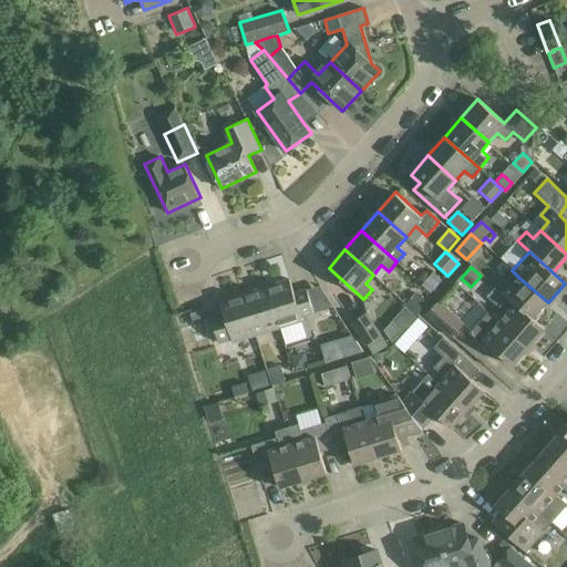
[(431,294),(442,280),(433,272),(421,285),(431,294)]
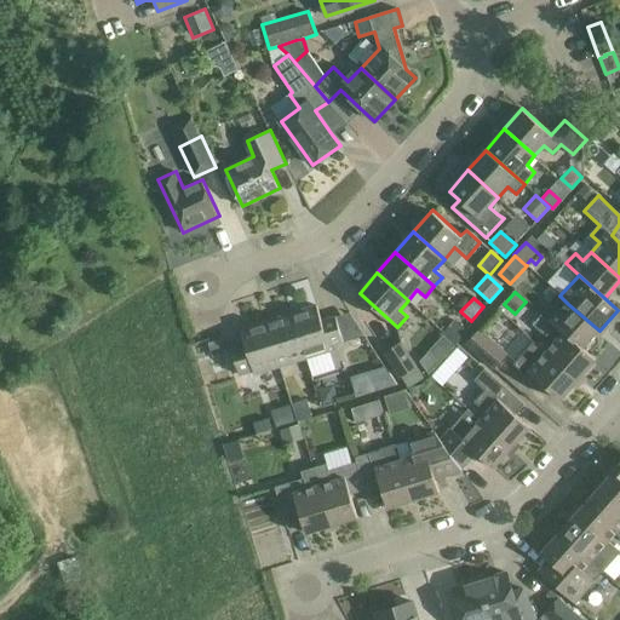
[(552,304),(544,314),(556,325),(567,334),(584,349),(600,331),(568,304),(561,311),(552,304)]
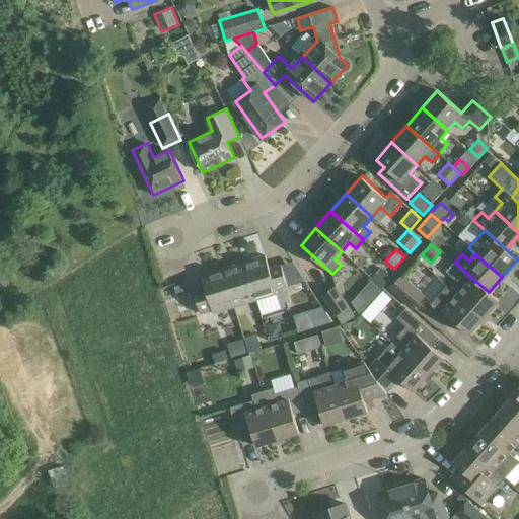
[(267,256),(244,263),(256,300),(278,294),(276,290),(288,286),(282,265),(270,269),(267,256)]
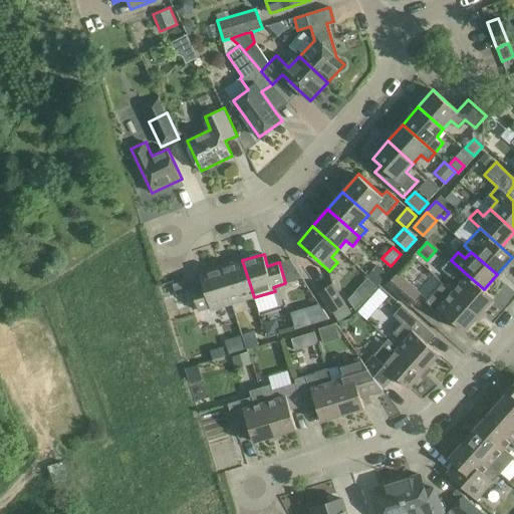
[(233,304),(254,297),(242,260),(222,266),(233,304)]
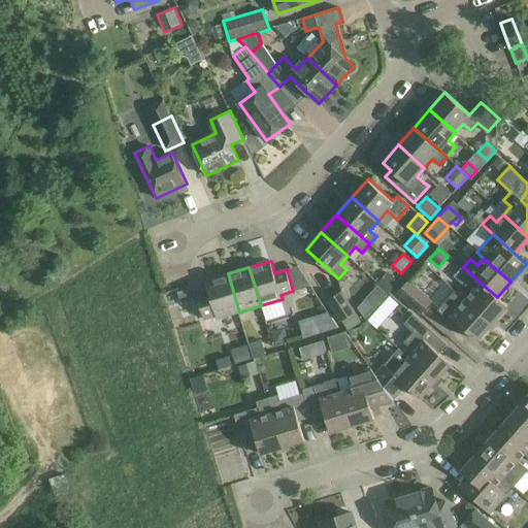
[(228,273),(206,281),(209,289),(193,294),(203,324),(218,319),(239,312),(228,273)]
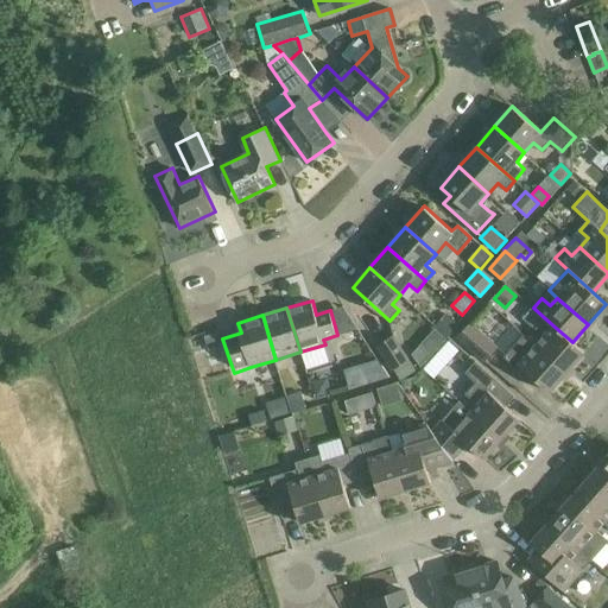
[(456,328),(445,318),(436,328),(448,337),(456,328)]
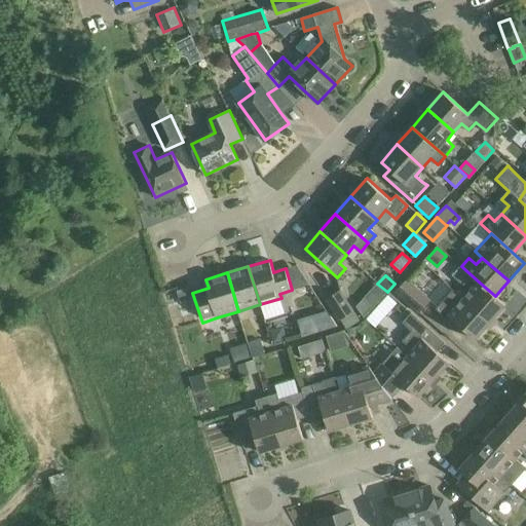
[(491,324),(505,307),(506,306),(500,301),(495,296),(494,297),(473,276),(472,277),(471,276),(463,286),(472,293),(464,301),(491,324)]
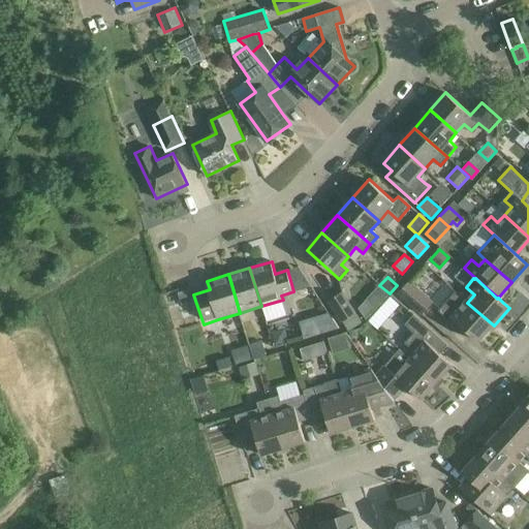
[(421,315),(429,306),(433,302),(409,280),(397,293),(421,315)]
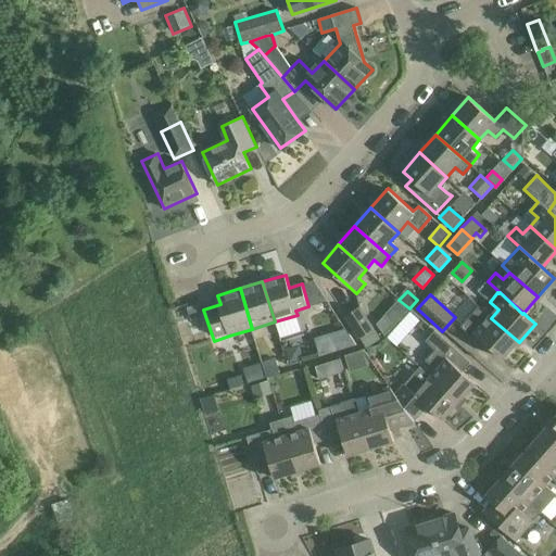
[(199,305),(187,310),(191,323),(203,318),(199,305)]
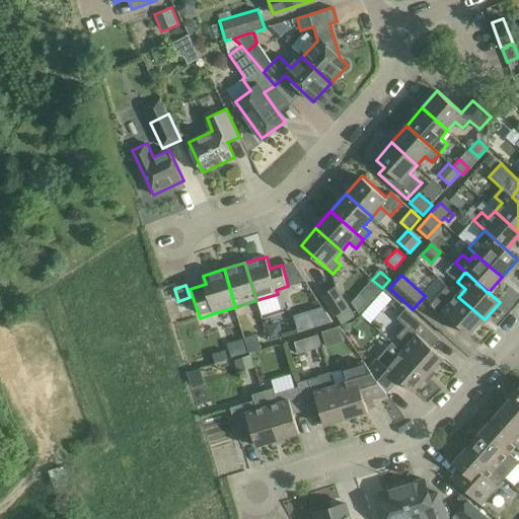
[(348,308),(350,307),(336,286),(321,295),(335,316),(336,316),(341,325),(355,317),(348,308)]
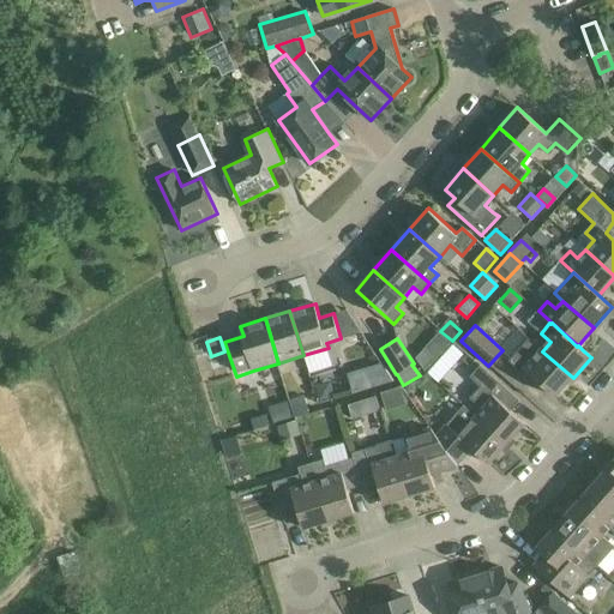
[(573,378),(542,351),(528,338),(507,362),(521,374),(524,371),(554,398),(573,378)]
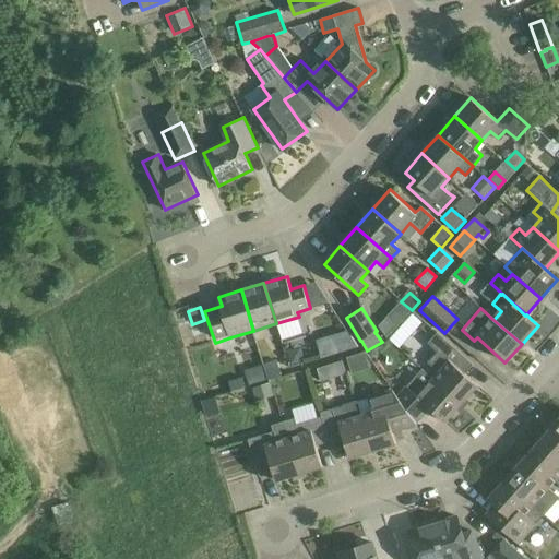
[(358,347),(347,331),(336,334),(342,353),(358,347)]
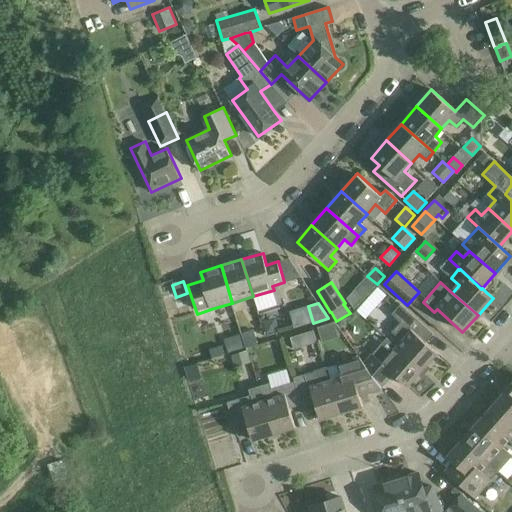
[(400,322),(391,332),(400,340),(395,345),(422,370),(436,355),(424,344),(433,333),(401,304),(391,314),(400,322)]
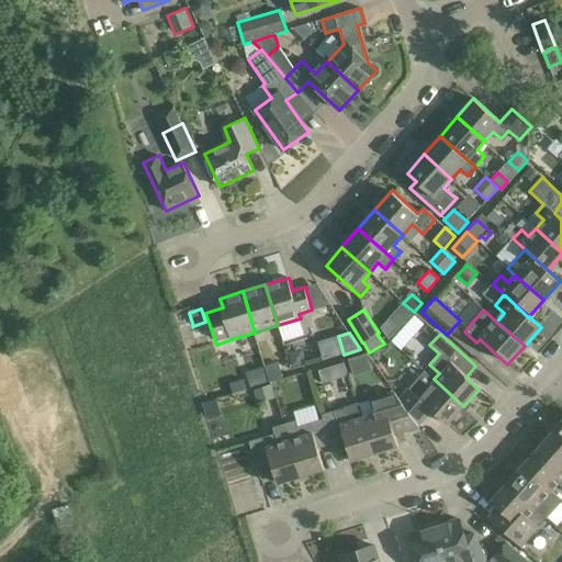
[(302,351),(289,356),(293,371),(306,367),(302,351)]
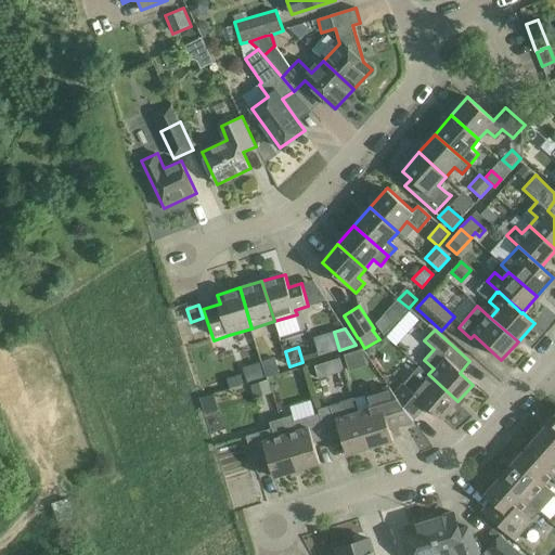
[(274,358),(261,362),(266,378),(280,374),(274,358)]
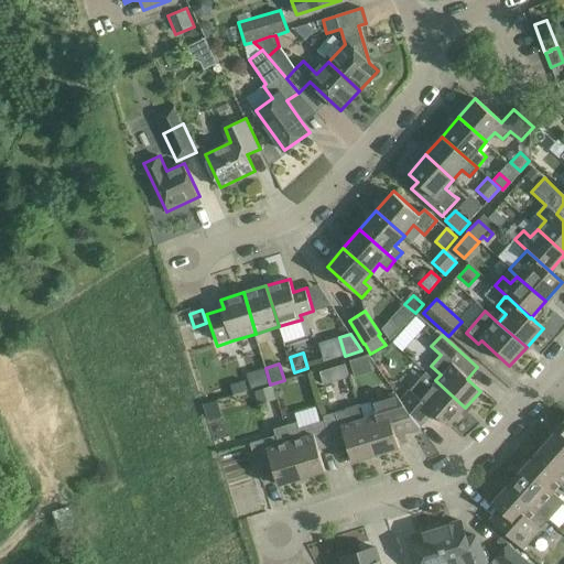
[(401,399),(400,400),(410,414),(420,430),(421,429),(434,414),(447,426),(465,408),(435,380),(425,371),(410,389),(401,399)]
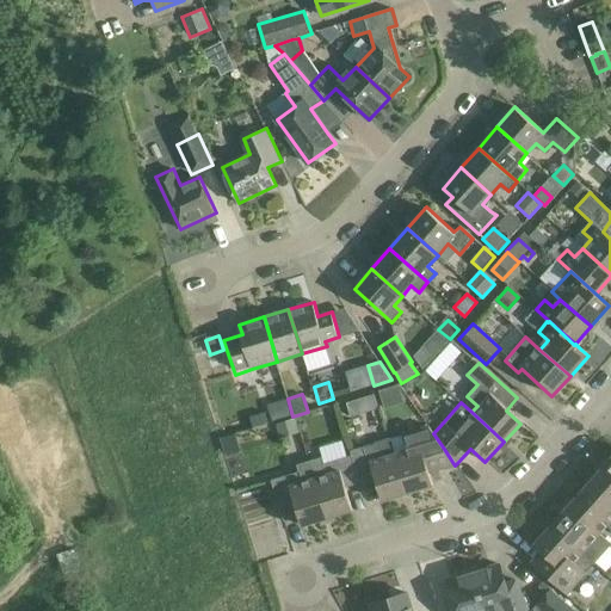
[(265,412),(250,417),(253,427),(269,423),(265,412)]
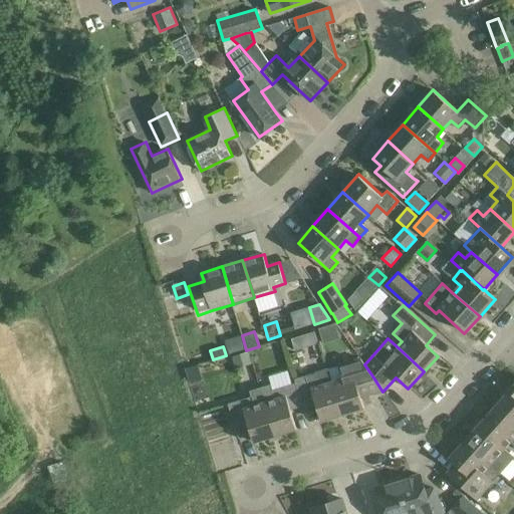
[(248,353),(232,358),(236,370),(252,365),(248,353)]
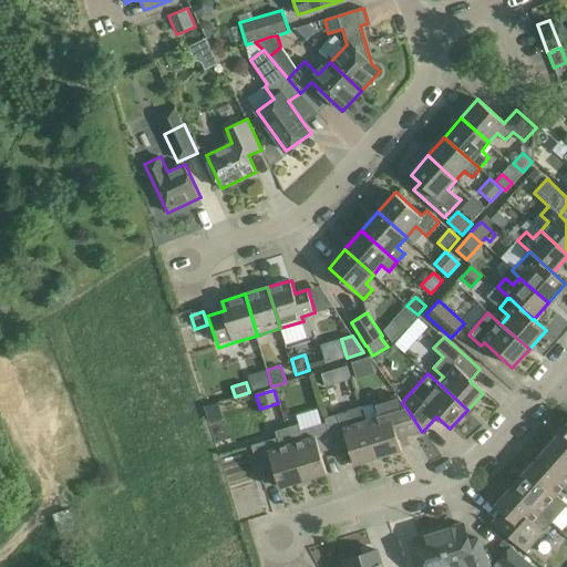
[(372,403),(362,406),(378,457),(401,451),(398,440),(422,432),(412,416),(402,402),(395,394),(371,401),(372,403)]
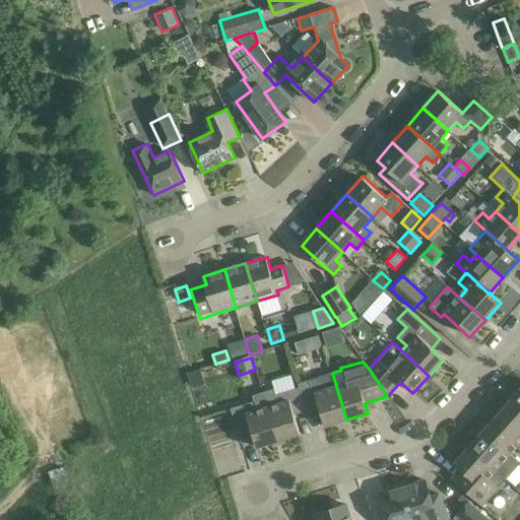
[(332,373),(298,383),(300,388),(307,411),(320,407),(326,427),(346,419),(332,373)]
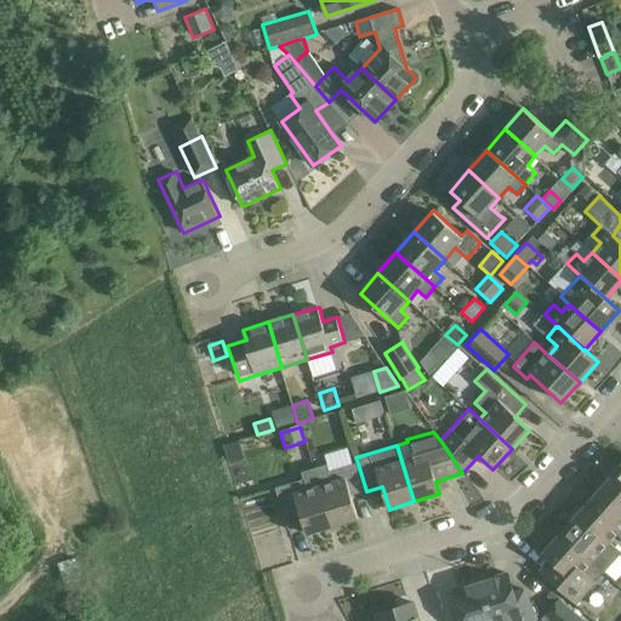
[(326,465),(315,468),(320,486),(332,525),(357,518),(351,496),(366,491),(358,463),(353,465),(347,448),(324,455),(326,465)]
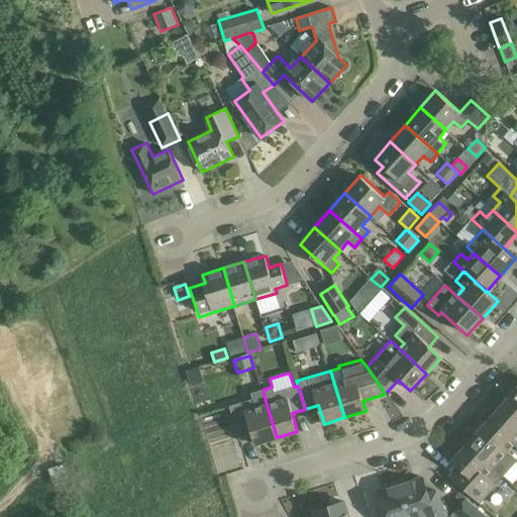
[(251,400),(229,406),(240,441),(252,438),(254,444),(277,437),(267,405),(263,390),(249,394),(251,400)]
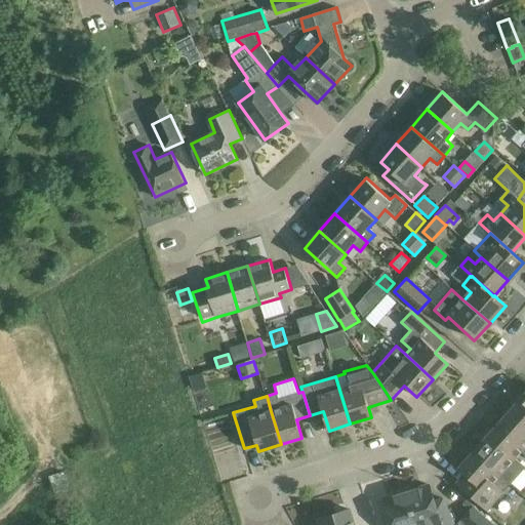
[(524,408),(518,402),(503,419),(524,438),(524,408)]
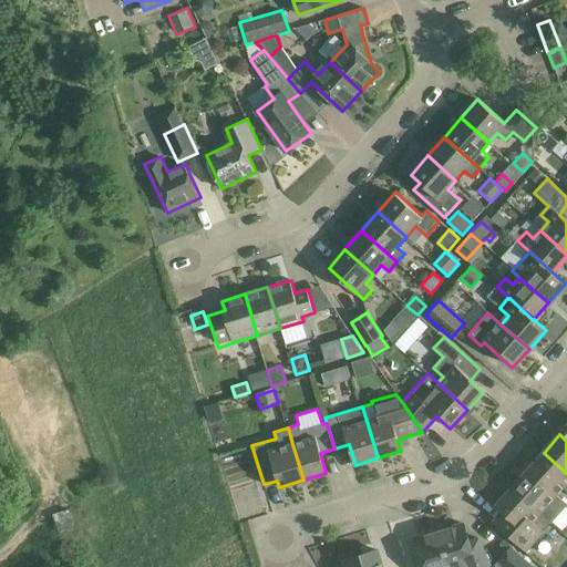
[(566,491),(566,473),(544,453),(528,471),(556,496),(564,487),(566,491)]
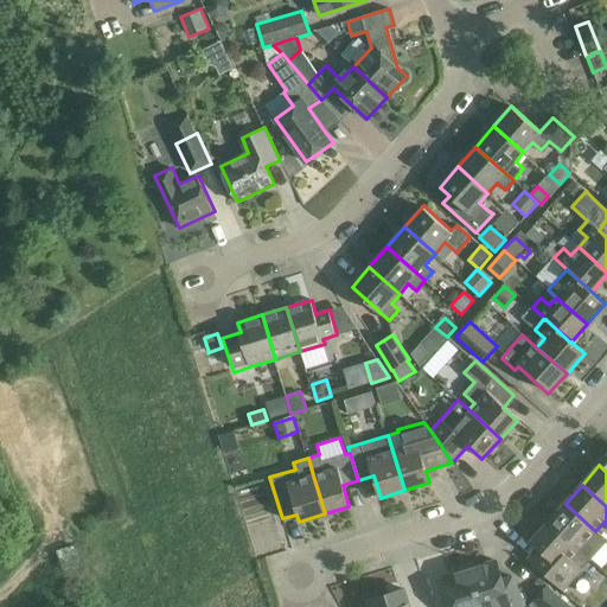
[(606,541),(595,531),(566,504),(548,524),(577,551),(589,560),(606,541)]
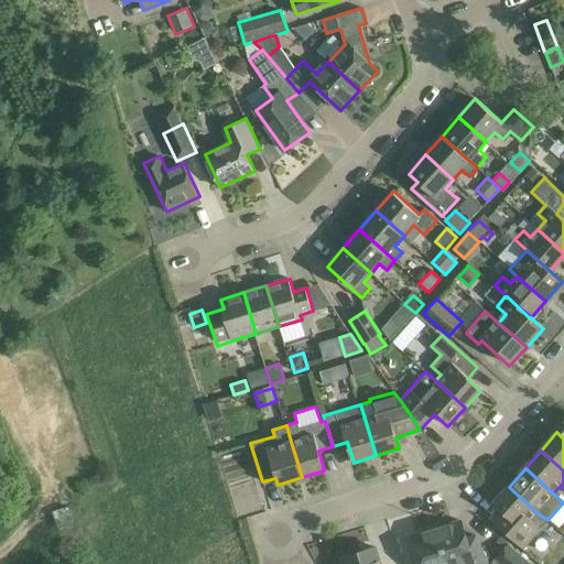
[(500,510),(491,520),(523,548),(548,520),(537,512),(509,487),(494,505),(500,510)]
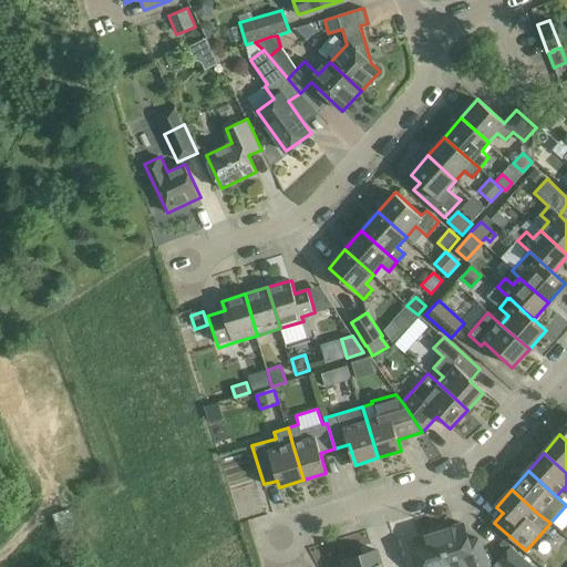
[(71,515),(52,522),(59,539),(78,533),(71,515)]
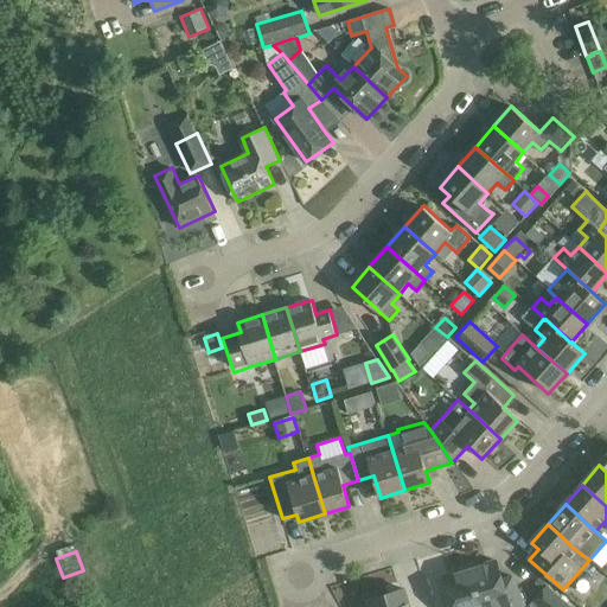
[(498,561),(471,569),(483,606),(538,606),(534,602),(528,606),(525,606),(519,593),(513,594),(509,579),(504,580),(498,561)]
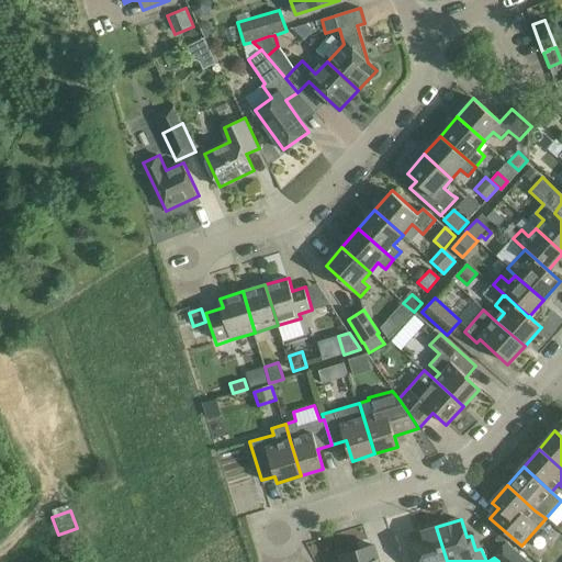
[(447,561),(436,527),(412,534),(417,551),(413,552),(415,561),(447,561)]
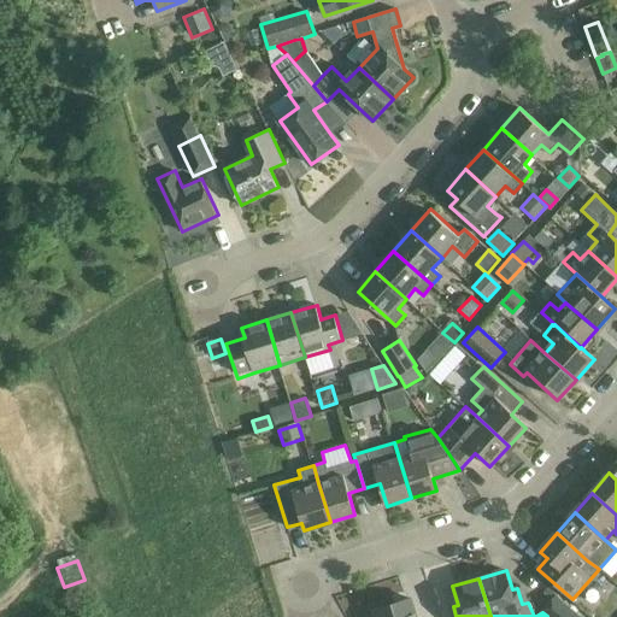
[(579,616),(556,597),(542,612),(547,616),(579,616)]
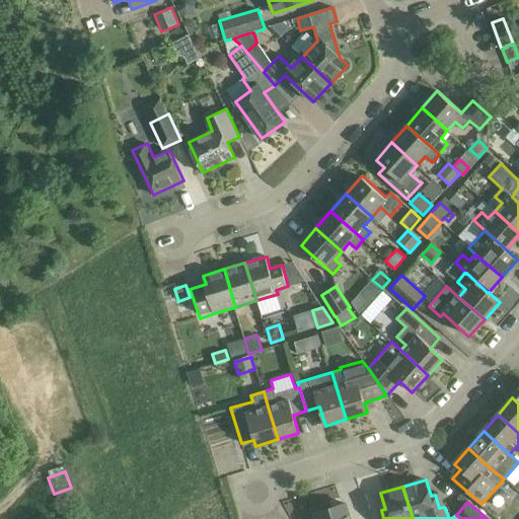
[(317,518),(351,518),(347,503),(316,512),(317,518)]
